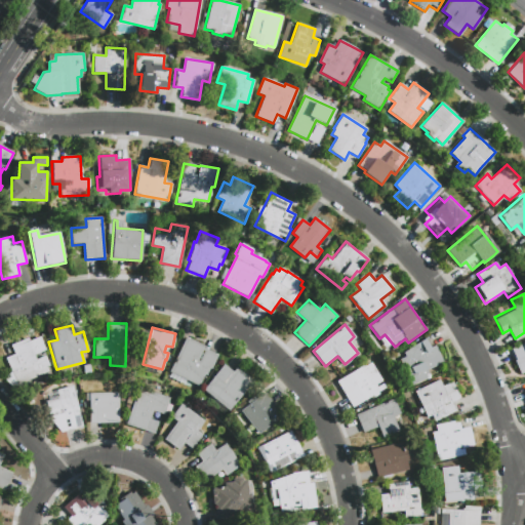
[(10,345),(28,337),(30,340),(40,336),(46,350),(34,355),(35,359),(45,354),(49,365),(46,366),(48,371),(28,379),(29,382),(17,388),(5,358),(14,354),(10,345)]
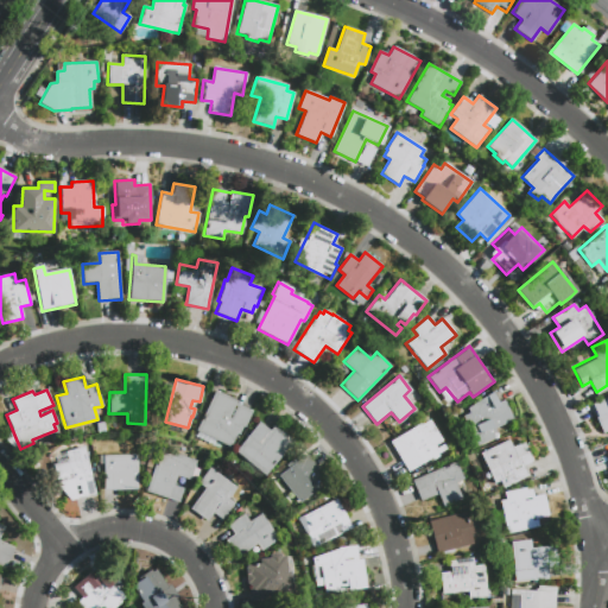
[(215,390),(236,400),(235,403),(252,411),(244,428),(242,426),(238,434),(236,434),(229,447),(195,430),(215,390)]
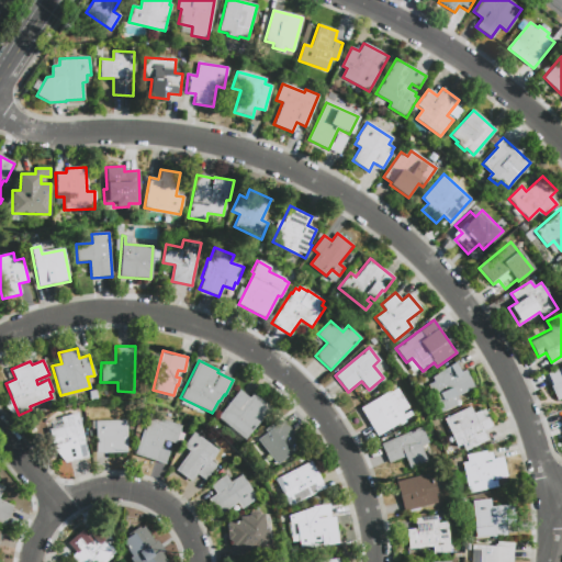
[(467,370),(474,389),(457,396),(458,400),(454,401),(457,405),(441,412),(433,396),(438,394),(429,380),(456,362),(461,372),(467,370)]
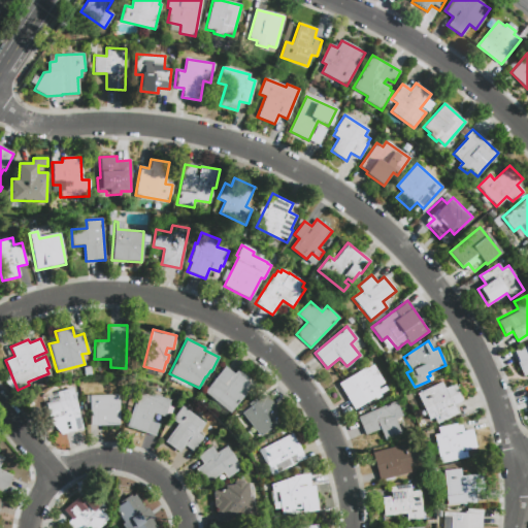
[(527,372),(524,374),(513,350),(527,342),(527,372)]
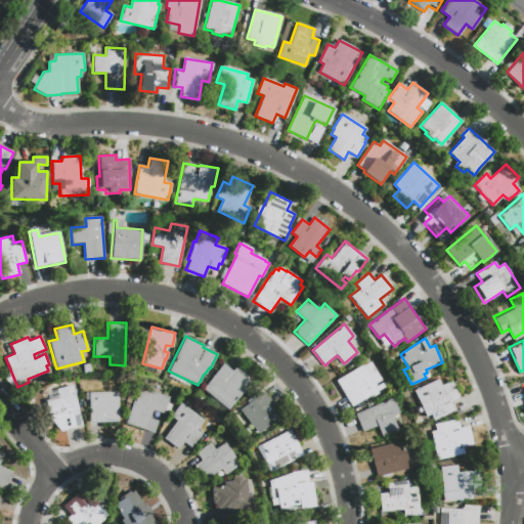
[(384,387),(351,406),(336,381),(369,360),(381,380),(375,383),(377,387),(382,384),(384,387)]
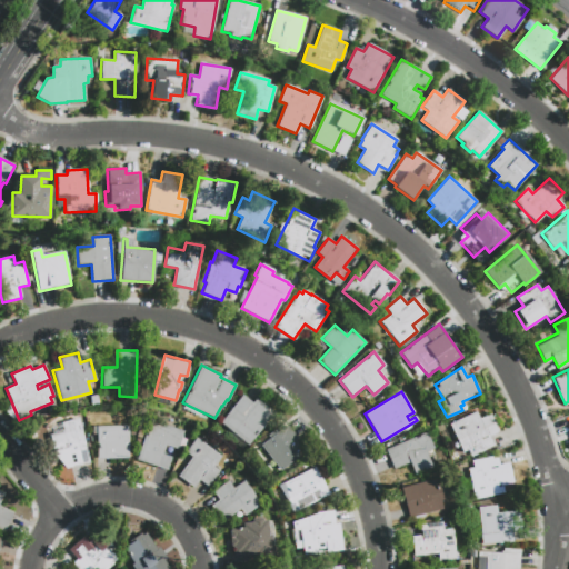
[(242,395),(252,402),(256,398),(273,412),(248,445),(220,422),(242,395)]
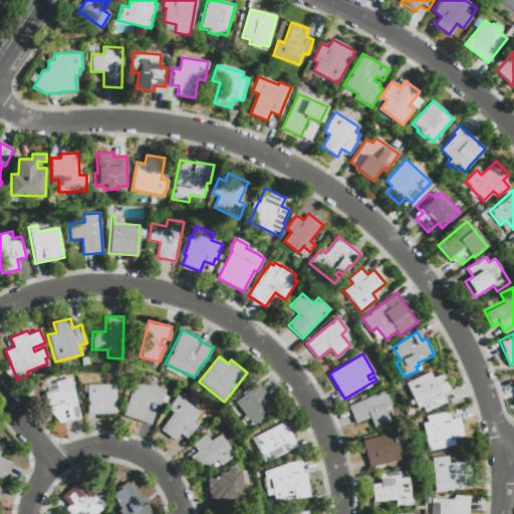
[(443,373),(451,390),(442,394),(447,403),(426,413),(423,407),(418,409),(406,383),(430,371),(433,377),(443,373)]
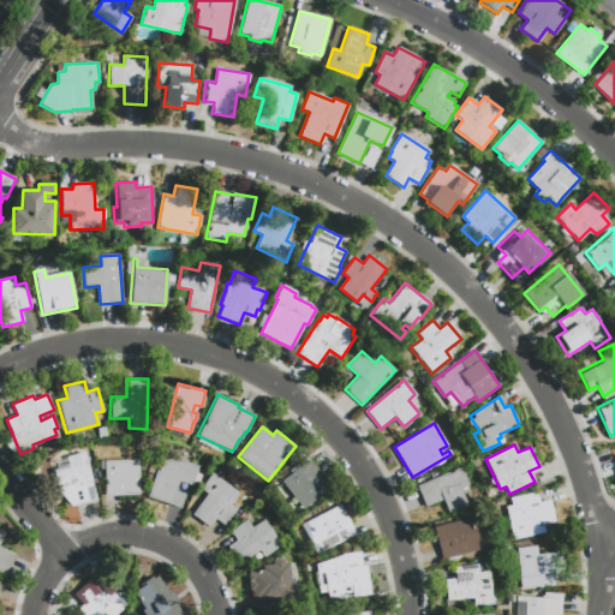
[(96,500),(75,505),(71,488),(78,487),(77,484),(58,490),(52,470),(69,466),(66,457),(83,452),(96,500)]
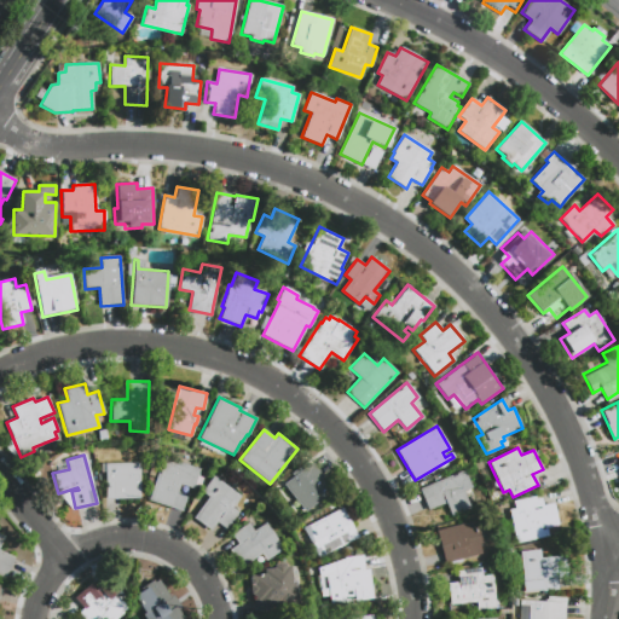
[(200,469),(192,489),(180,485),(177,495),(186,498),(181,512),(149,501),(162,457),(200,469)]
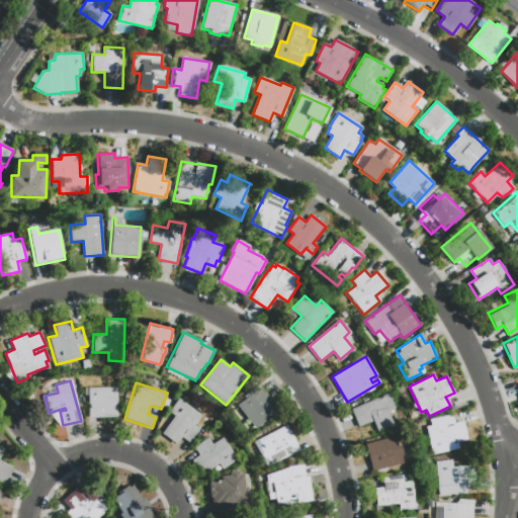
[(88,417),(88,387),(116,387),(117,417),(88,417)]
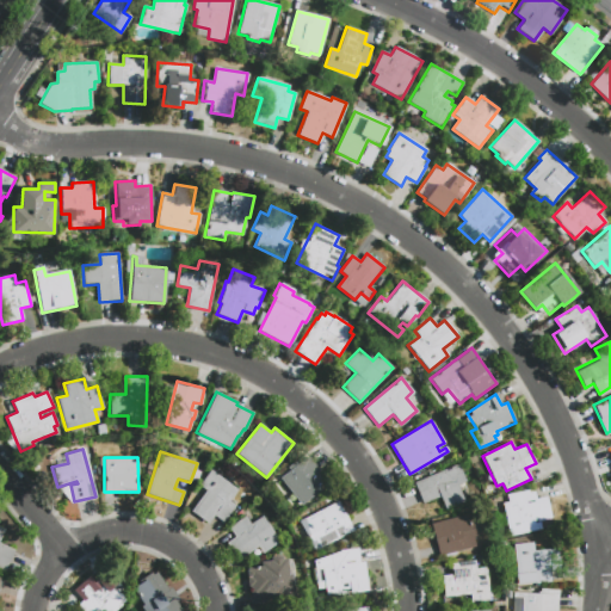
[(327,485),(298,507),(277,479),(306,457),(327,485)]
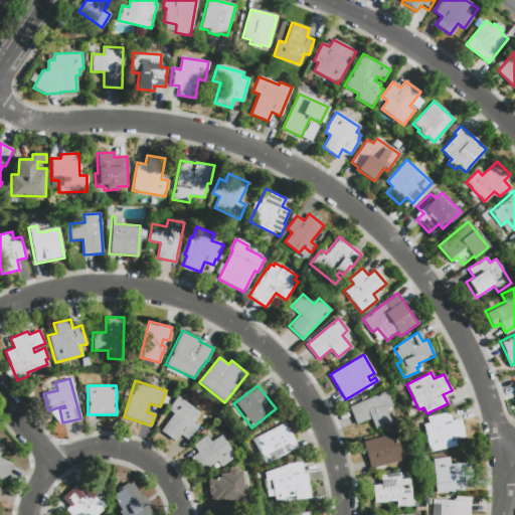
[(385,390),(392,405),(385,408),(391,422),(375,430),(370,418),(356,424),(348,407),(385,390)]
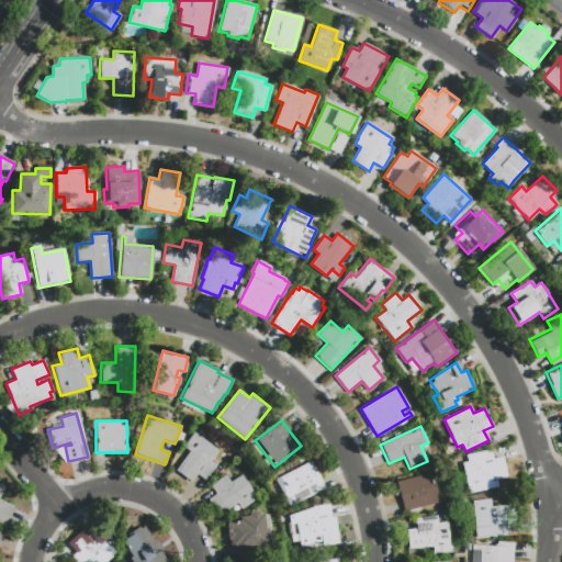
[(191,482),(175,470),(189,451),(183,446),(193,431),(218,450),(211,461),(216,464),(205,480),(197,473),(191,482)]
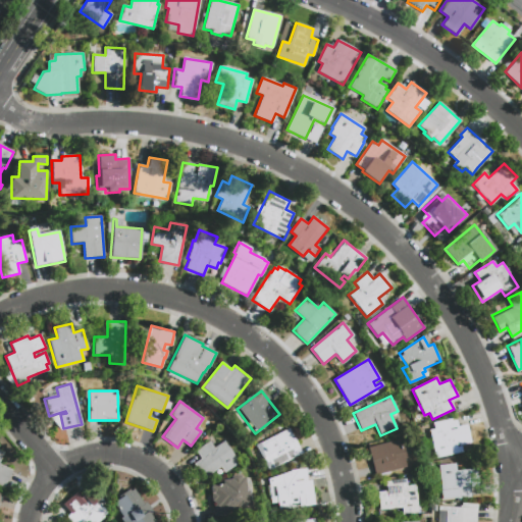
[(435,458),(428,430),(434,429),(433,423),(456,418),(458,426),(466,424),(471,442),(461,446),(462,452),(435,458)]
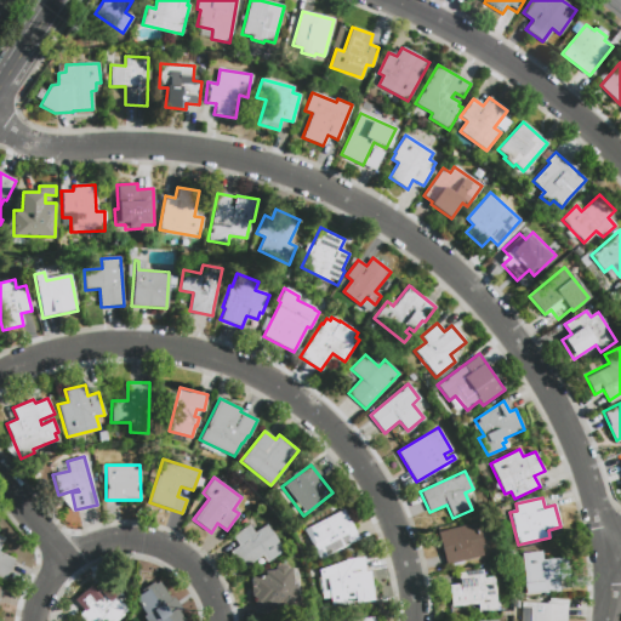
[(343,508),(359,539),(326,556),(322,546),(318,548),(312,537),(314,536),(309,527),(343,508)]
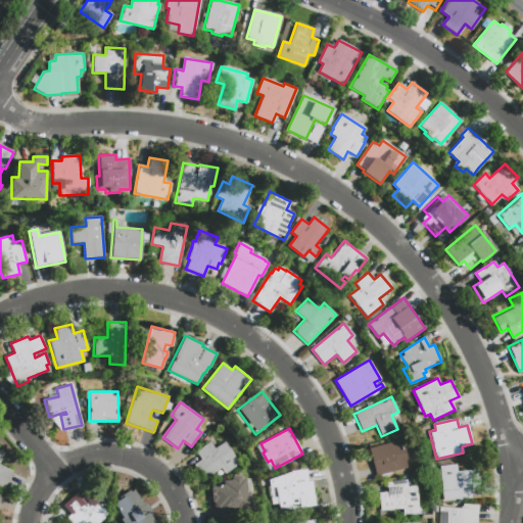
[(368,448),(399,440),(401,448),(405,447),(407,459),(405,460),(407,468),(375,476),(368,448)]
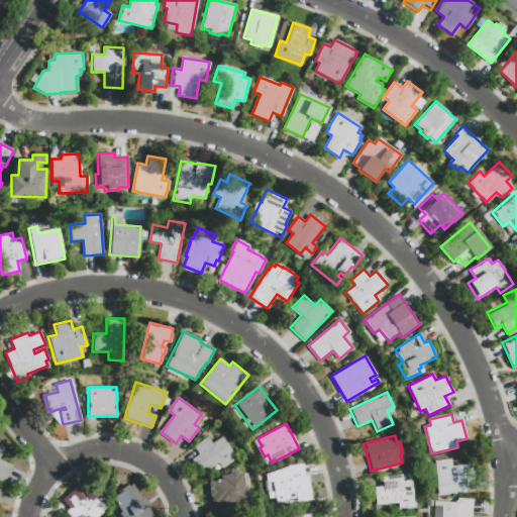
[(202,475),(192,459),(199,454),(193,446),(207,437),(211,444),(221,437),(236,458),(218,471),(215,466),(202,475)]
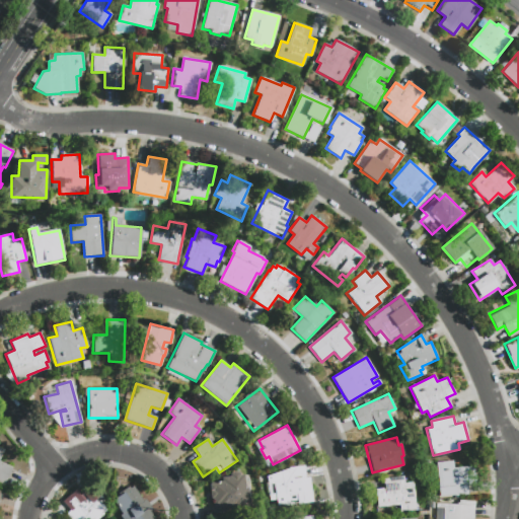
[(0,461),(13,468),(5,486),(0,483),(0,447),(5,450),(0,459),(0,461)]
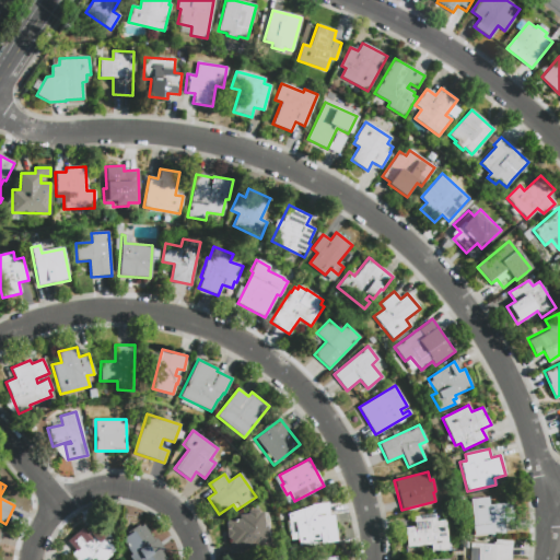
[(505,534),(475,537),(470,499),(488,497),(489,505),(508,503),(509,521),(503,522),(505,534)]
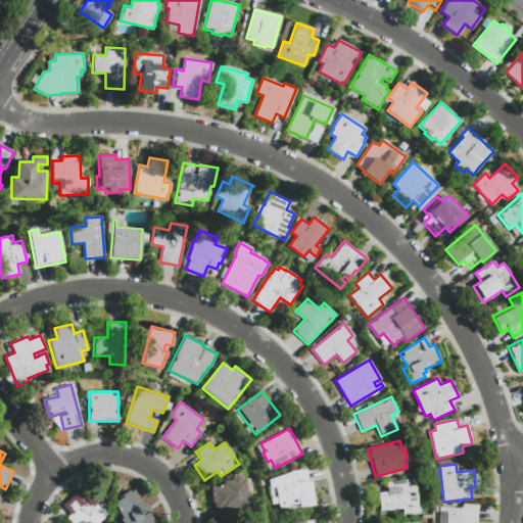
[(284,473),(300,471),(302,480),(312,479),(314,497),(292,501),(293,508),(277,510),(273,480),(285,479),(284,473)]
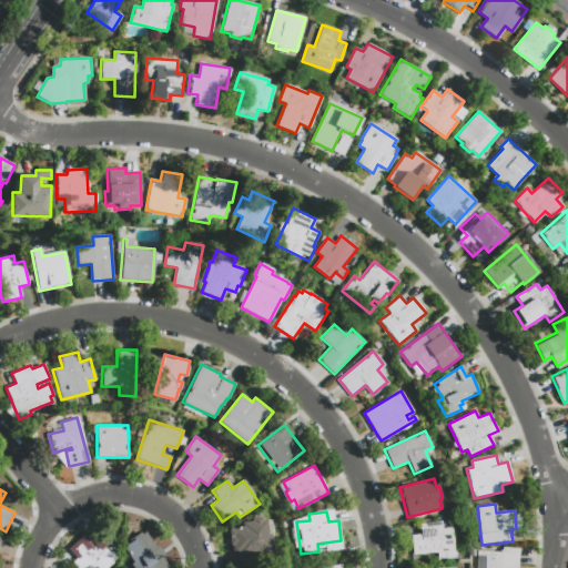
[(234,561),(230,528),(242,527),(242,523),(252,521),(252,518),(256,516),(262,517),(262,520),(266,519),(269,534),(272,533),(274,556),(234,561)]
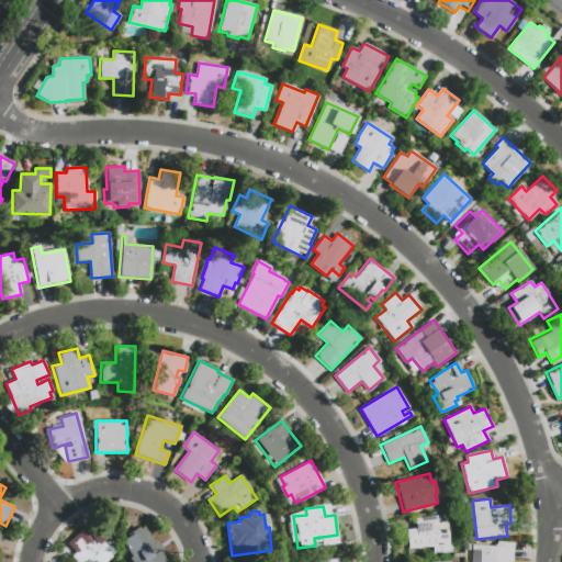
[(414,518),(437,515),(437,524),(446,523),(450,552),(433,554),(431,547),(408,549),(406,530),(416,529),(414,518)]
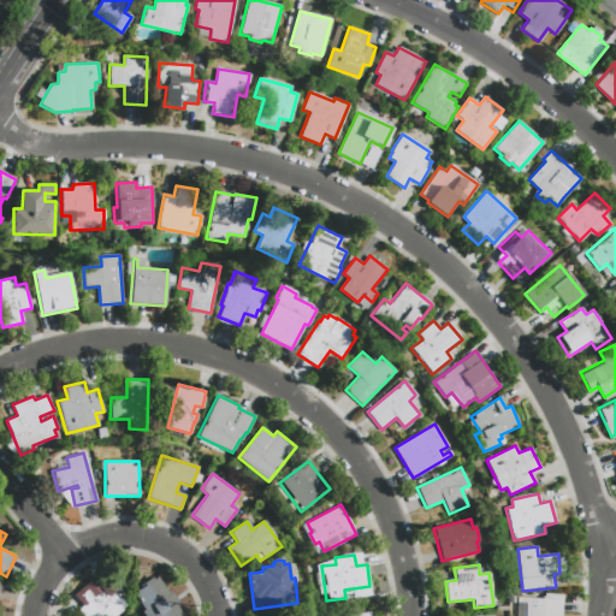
[(126,605),(116,615),(107,615),(105,614),(102,615),(90,615),(72,597),(93,579),(94,581),(107,569),(126,591),(119,597),(126,605)]
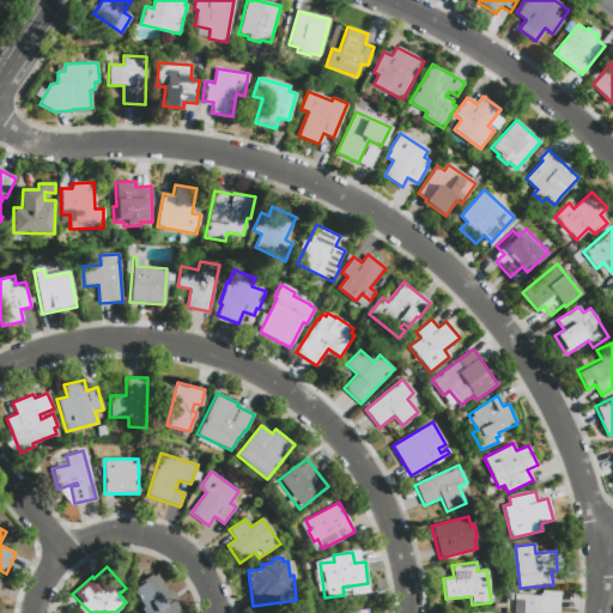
[(146,612),(132,590),(140,584),(139,582),(152,574),(153,575),(157,572),(169,592),(171,590),(180,602),(176,605),(181,612),(146,612)]
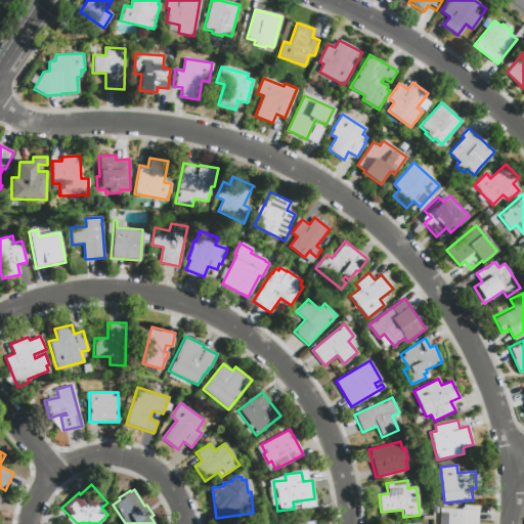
[(476,523),(445,523),(446,519),(438,518),(439,507),(460,509),(460,507),(462,507),(463,505),(478,506),(476,523)]
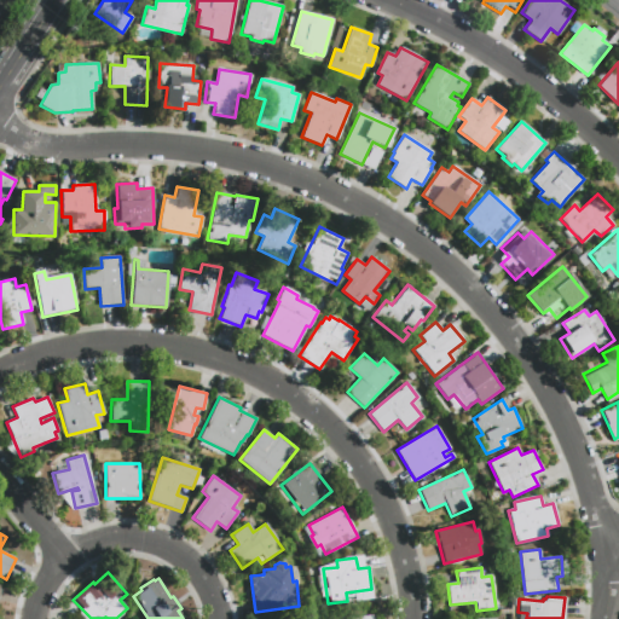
All buildings are outlined.
